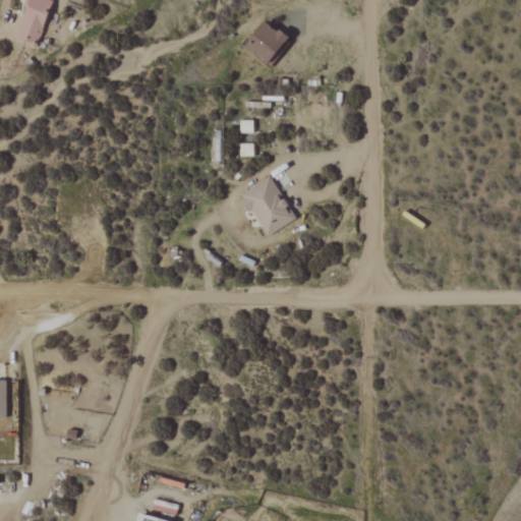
[(53,1),(50,0),(27,0),(13,37),(36,46),(53,1)]
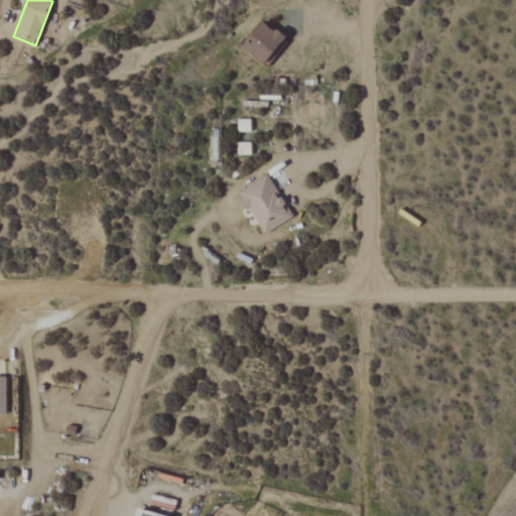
[(240,47),(264,68),(286,41),(262,21),(240,47)]
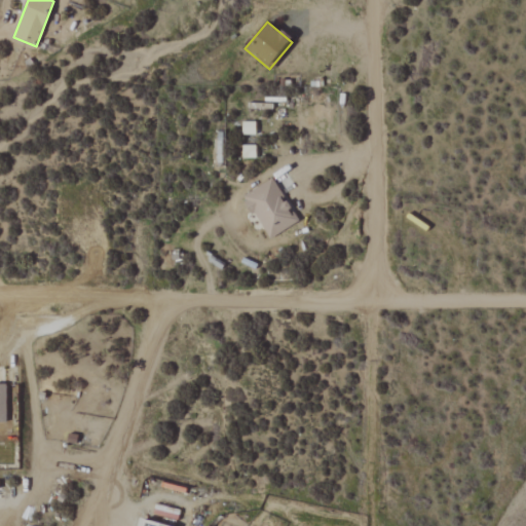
[(255,135),(255,122),(240,122),(241,136),(255,135)]
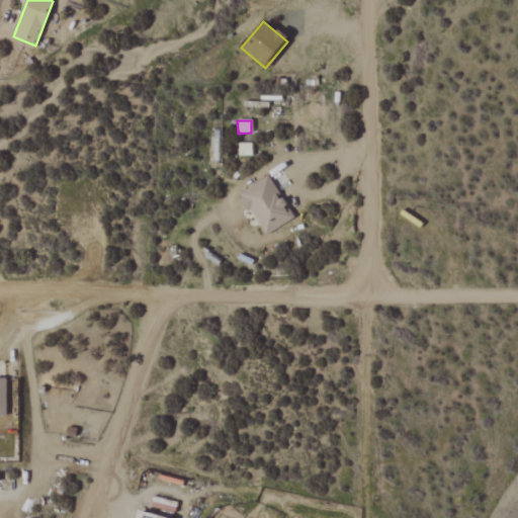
[(251,144),(238,144),(238,156),(251,156),(251,144)]
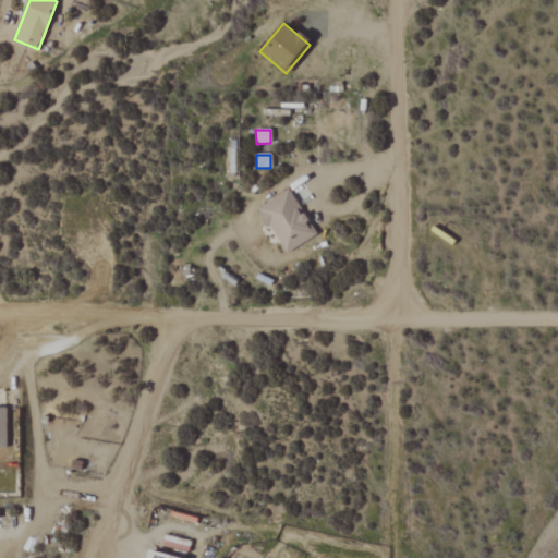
[(257,207),(282,255),(315,238),(289,191),(257,207)]
